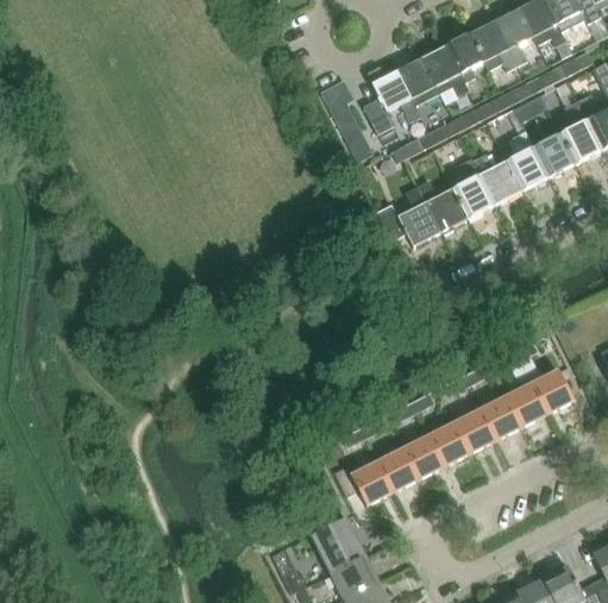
[(561,31),(562,31),(546,0),(531,0),(518,7),(533,37),(532,37),(536,43),(550,36),(555,45),(565,41),(561,31)]
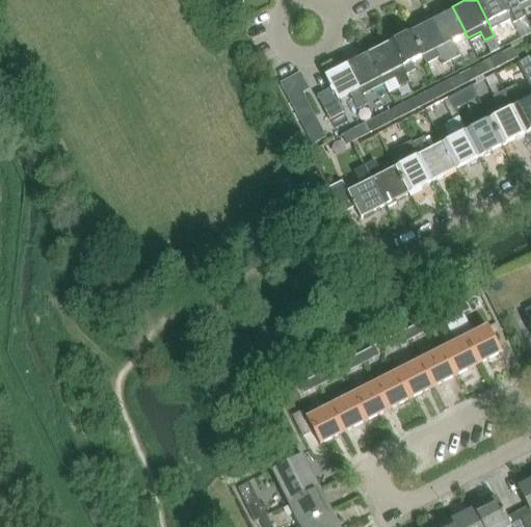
[(477,0),(490,27),(511,17),(512,19),(523,12),(516,0),(477,0)]
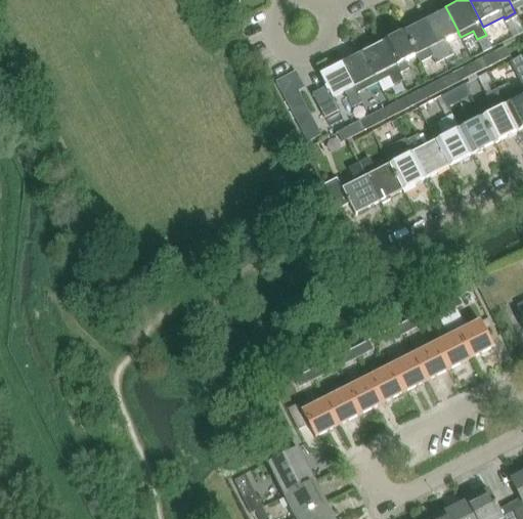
[(445,6),(425,16),(444,55),(453,51),(446,37),(458,32),(459,32),(445,6)]
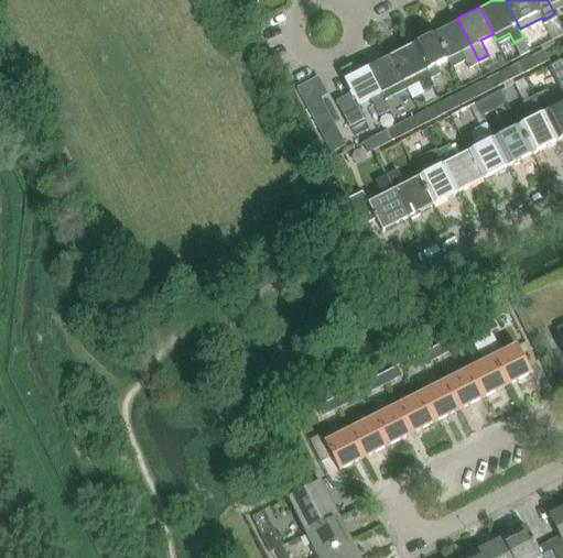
[(468,65),(478,59),(457,18),(434,30),(448,56),(447,57),(451,64),(465,57),(468,65)]
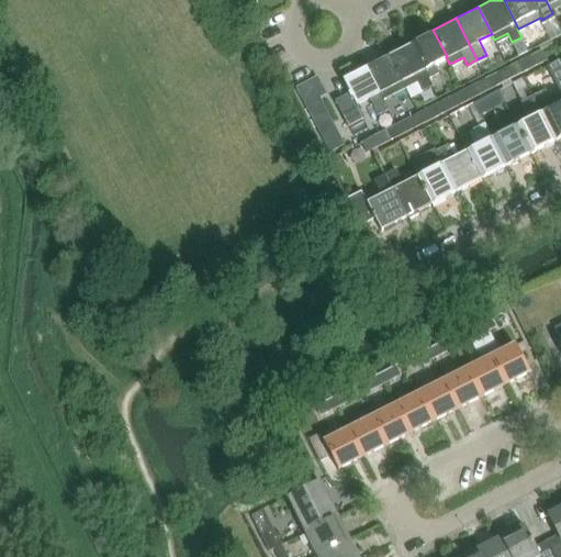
[(433,30),(411,41),(428,75),(438,69),(435,63),(446,57),(447,56),(433,30)]
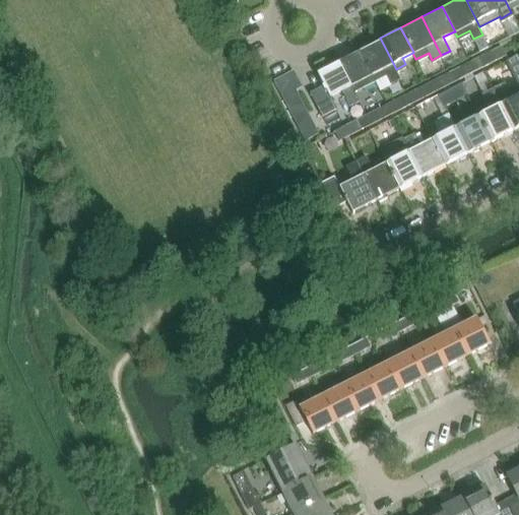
[(395,70),(396,69),(380,38),(359,49),(375,80),(379,86),(399,76),(395,70)]
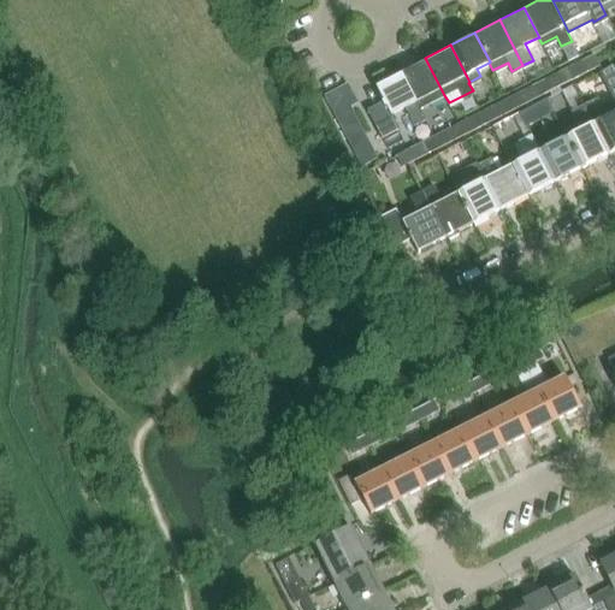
[(580,58),(585,69),(598,61),(592,51),(580,58)]
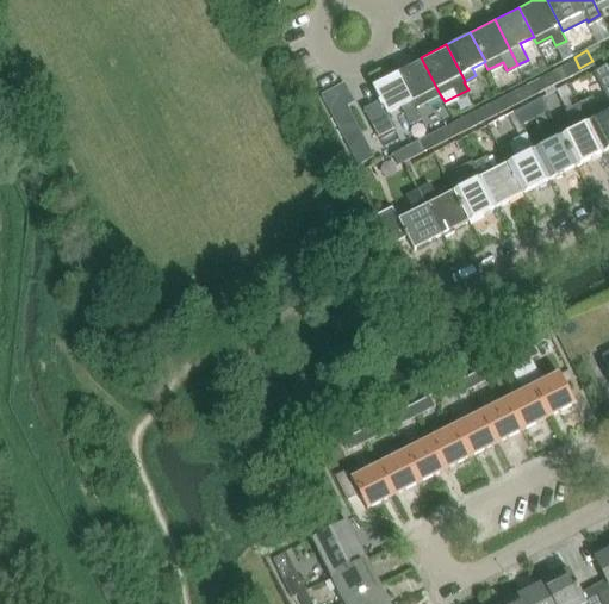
[(421,57),(397,69),(421,116),(421,114),(416,106),(440,94),(421,57)]
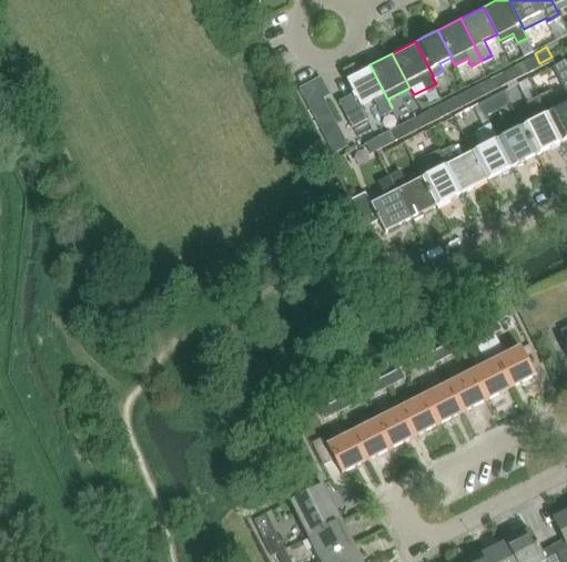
[(523,59),(528,69),(539,63),(535,53),(523,59)]
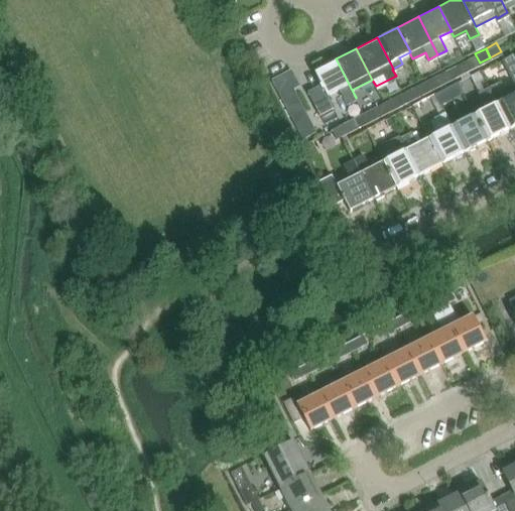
[(465,58),(470,68),(480,62),(475,53),(465,58)]
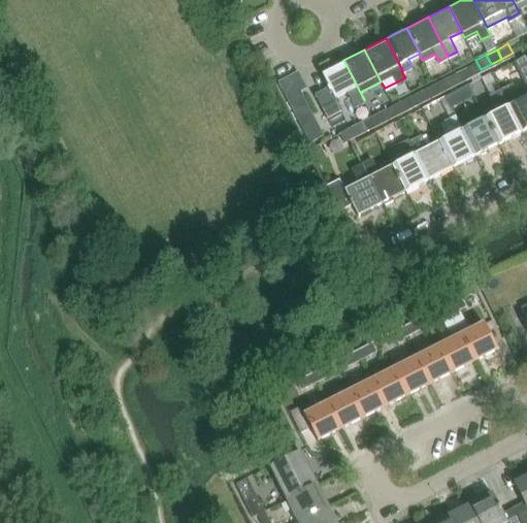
[(314,91),(326,115),(340,107),(334,97),(346,91),(354,105),(364,100),(343,60),(321,71),(327,84),(314,91)]
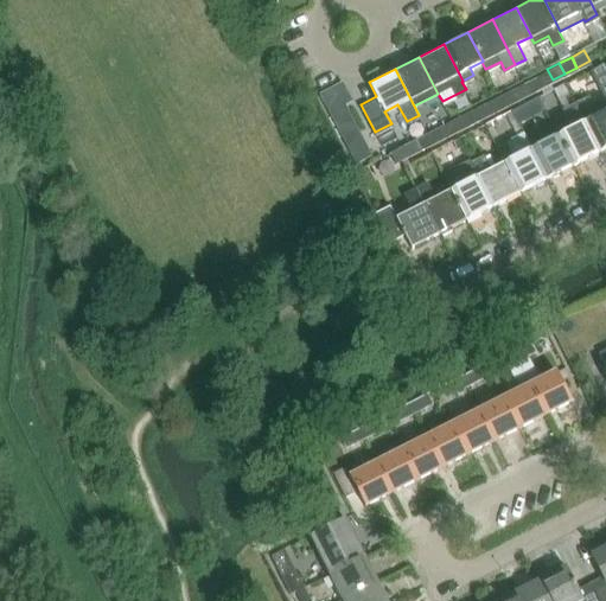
[(535,75),(541,85),(553,80),(547,69),(535,75)]
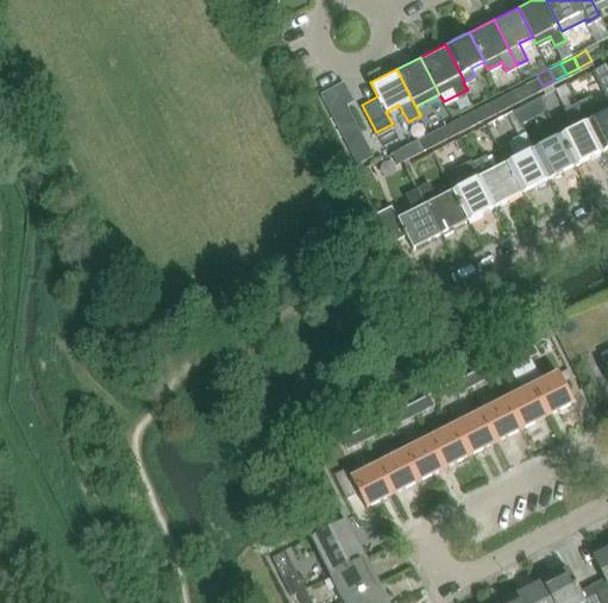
[(525,81),(530,92),(543,86),(537,75),(525,81)]
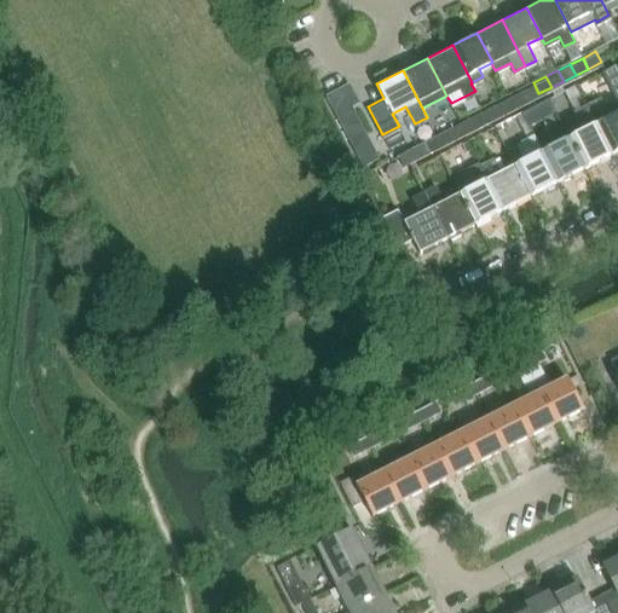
[(521,90),(526,100),(538,93),(533,82),(521,90)]
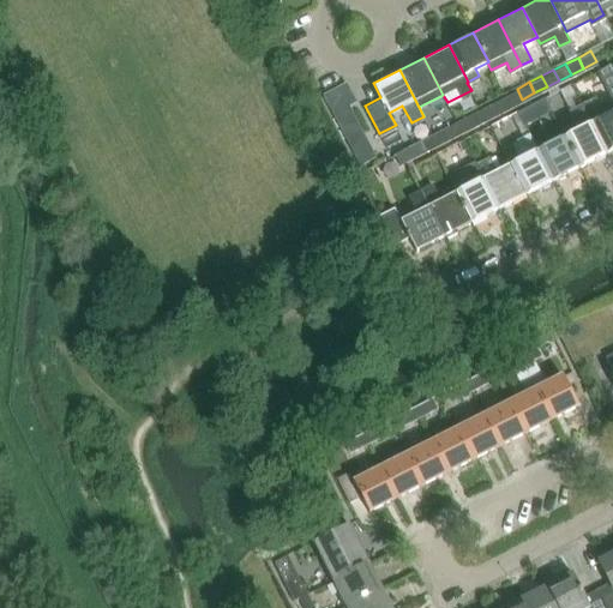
[(504,95),(510,106),(522,100),(517,89),(504,95)]
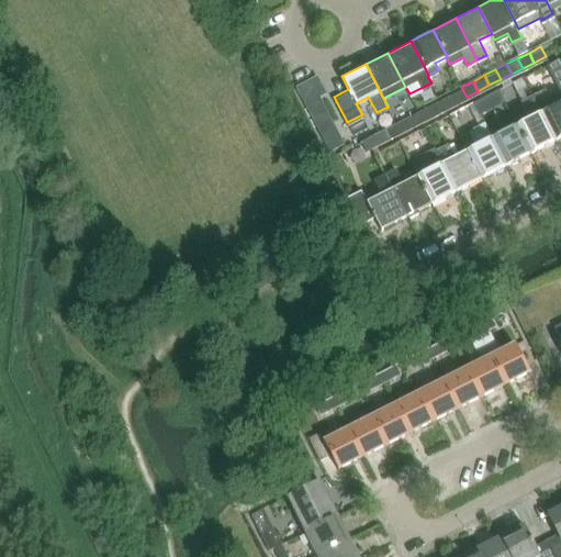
[(556,136),(560,133),(560,98),(553,102),(545,86),(533,92),(556,136)]
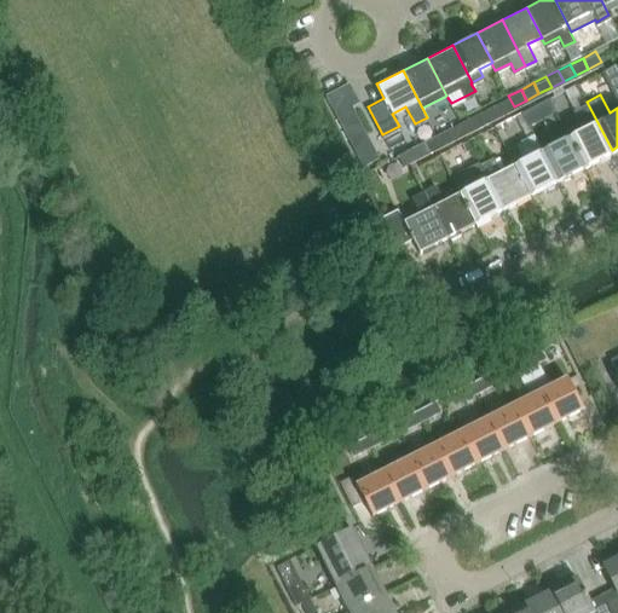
[(496,102),(502,113),(514,107),(508,96),(496,102)]
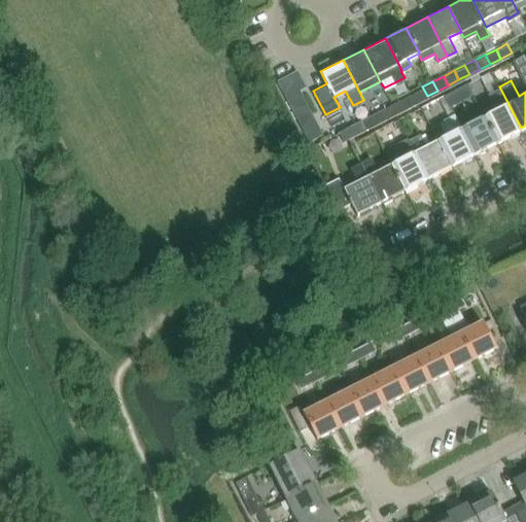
[(412,92),(417,101),(427,96),(422,87),(412,92)]
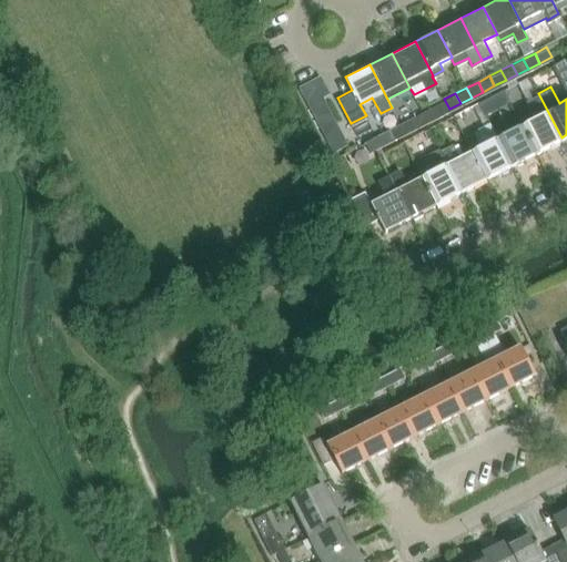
[(534,116),(522,123),(536,151),(562,138),(538,93),(526,100),(534,116)]
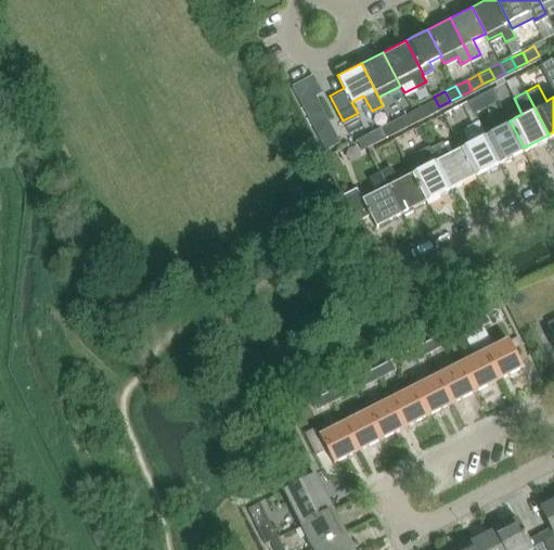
[(423,103),(427,112),(439,106),(434,97),(423,103)]
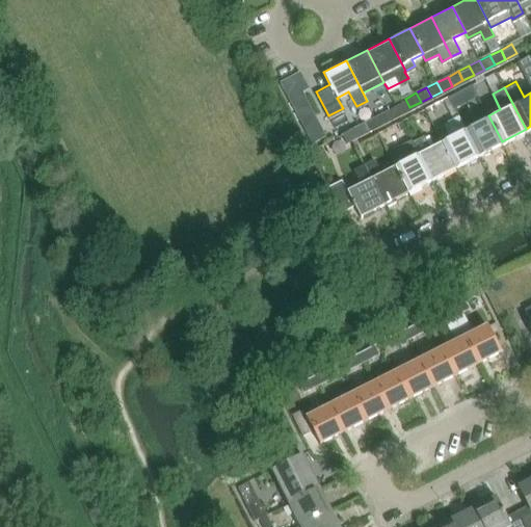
[(314,111),(307,99),(292,106),(299,120),(314,111)]
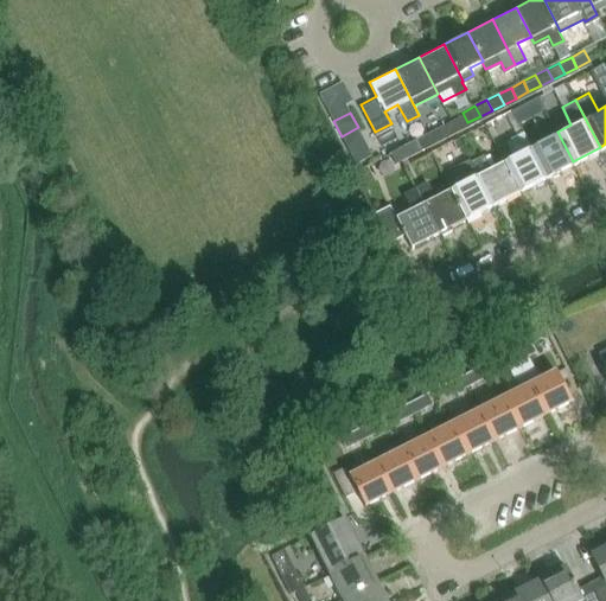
[(451,119),(455,129),(467,122),(463,113),(451,119)]
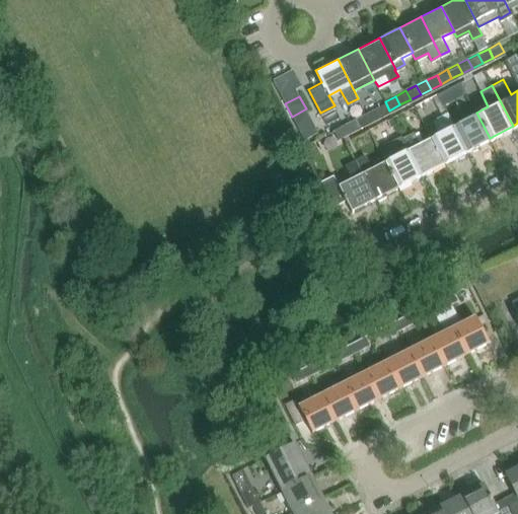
[(375,106),(379,116),(389,111),(385,101),(375,106)]
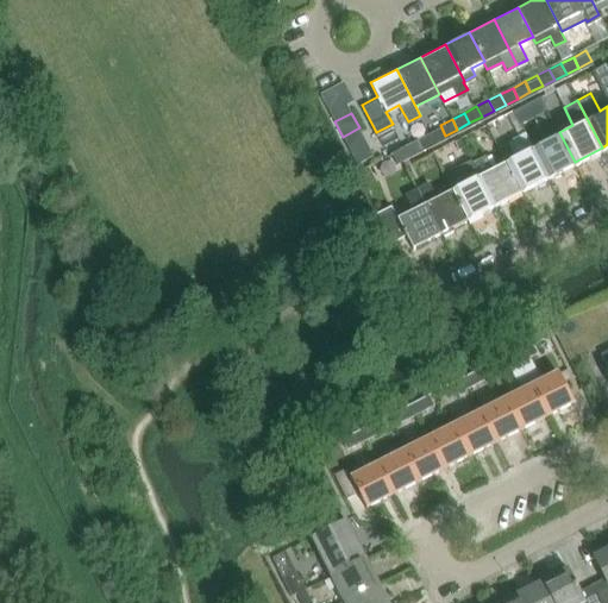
[(427,131),(433,142),(445,136),(440,125),(427,131)]
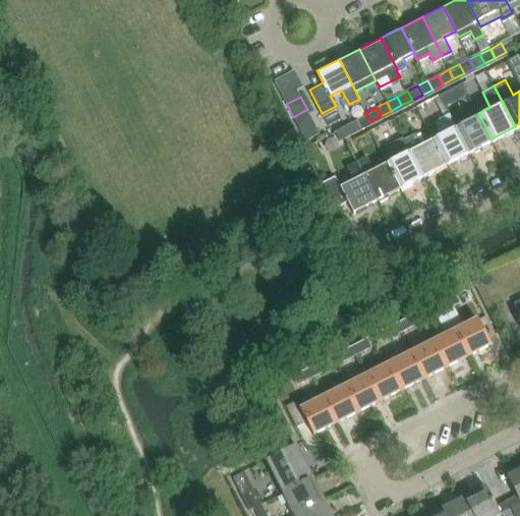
[(445,130),(432,136),(446,162),(469,150),(456,124),(449,111),(438,117),(445,130)]
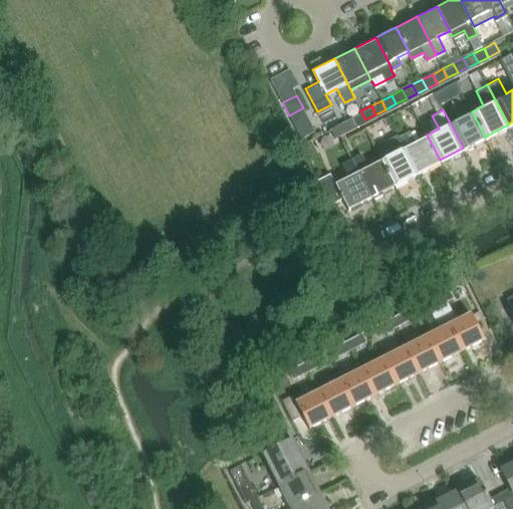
[(350,115),(355,124),(365,119),(360,110),(350,115)]
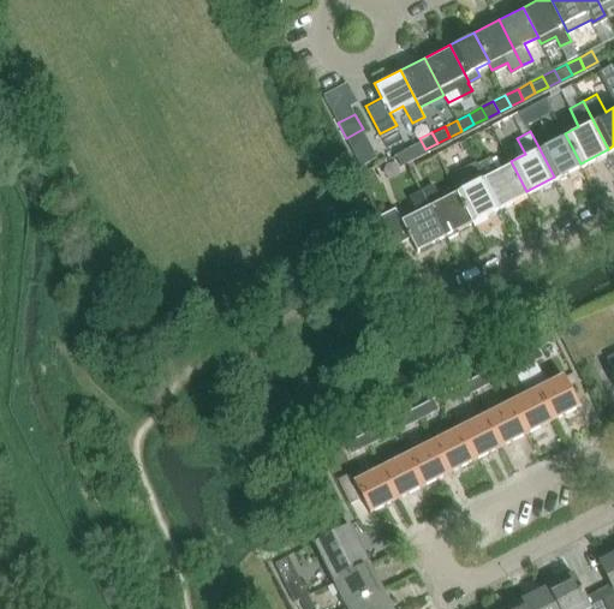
[(565,133),(538,147),(554,177),(580,163),(565,133)]
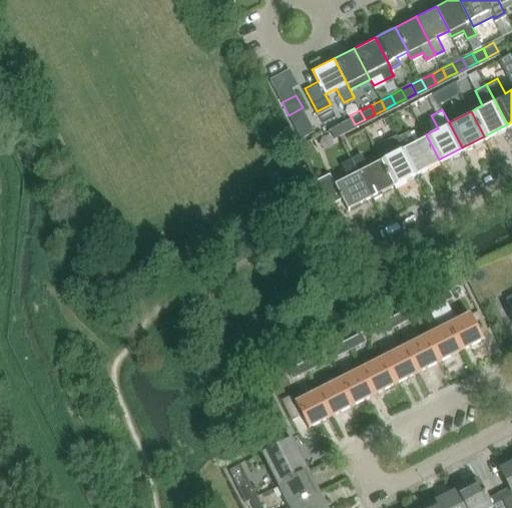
[(340,121),(344,129),(355,124),(350,115),(340,121)]
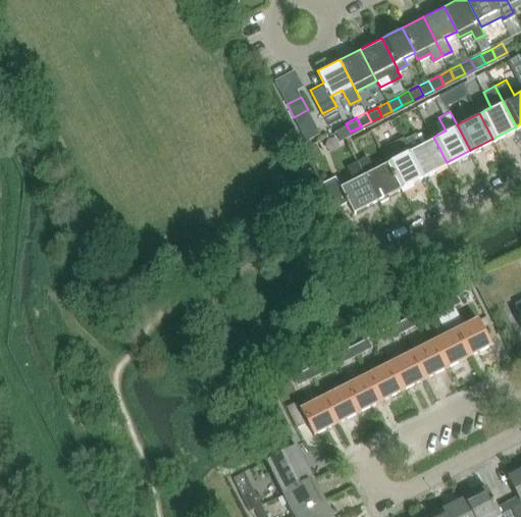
[(350,132),(346,123),(335,128),(340,138),(350,132)]
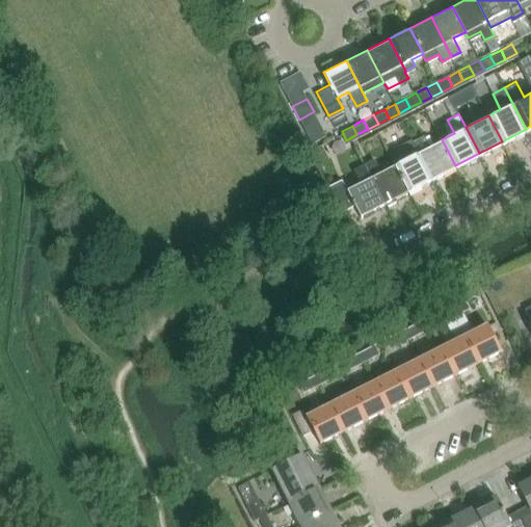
[(431,178),(455,165),(442,139),(431,145),(426,132),(413,139),(431,178)]
